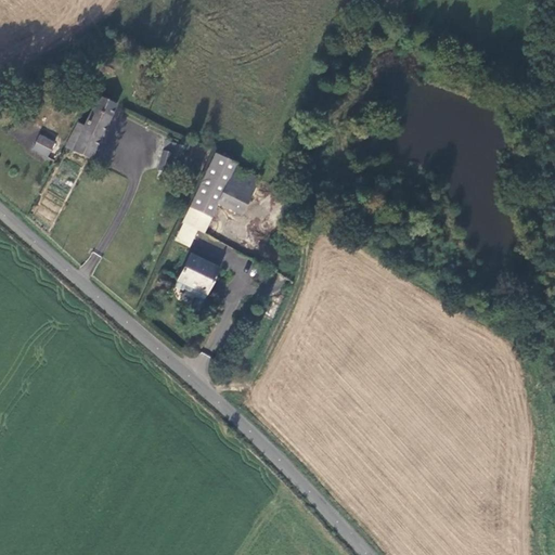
[(85,126),(77,121),(64,147),(91,160),(94,154),(118,106),(99,94),(93,106),(85,126)]
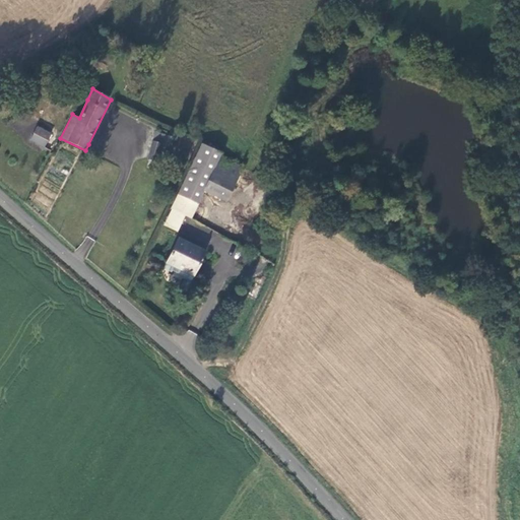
[(52,133),(37,126),(30,141),(45,147),(52,133)]
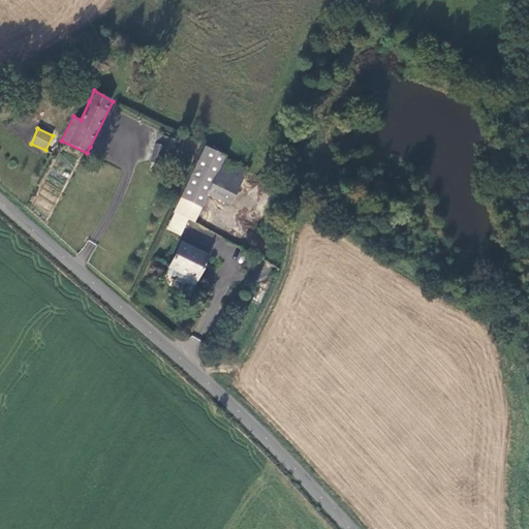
[(158,133),(151,163),(160,164),(164,149),(173,151),(175,141),(169,138),(170,136),(158,133)]
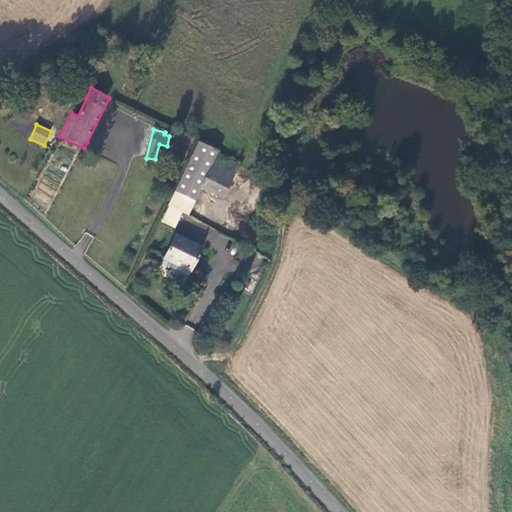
[(93,145),(87,142),(84,148),(90,151),(93,145)]
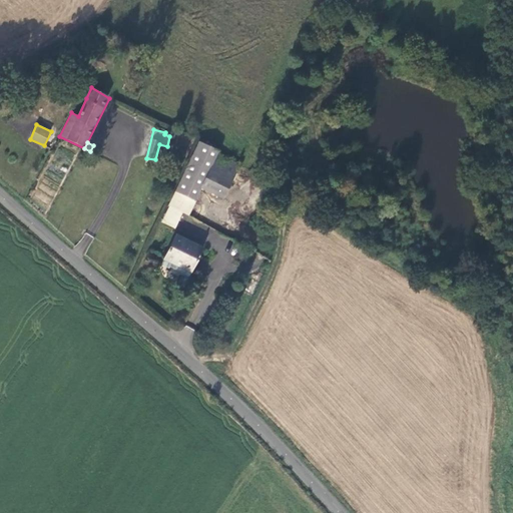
[(218,153),(199,143),(168,205),(161,221),(175,229),(183,214),(189,216),(202,188),(224,199),(240,166),(217,155),(218,153)]
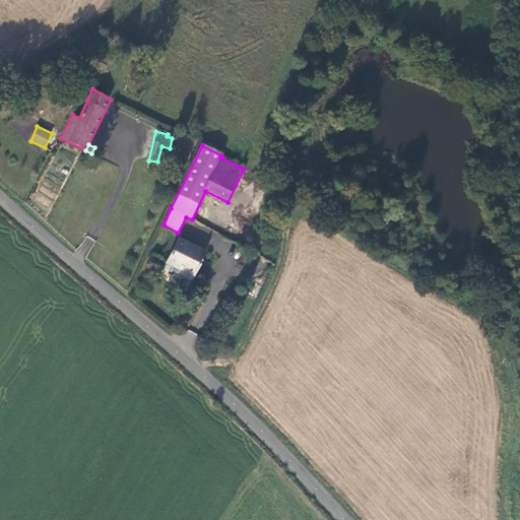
[(207,251),(178,237),(164,267),(174,272),(176,268),(193,277),(207,251)]
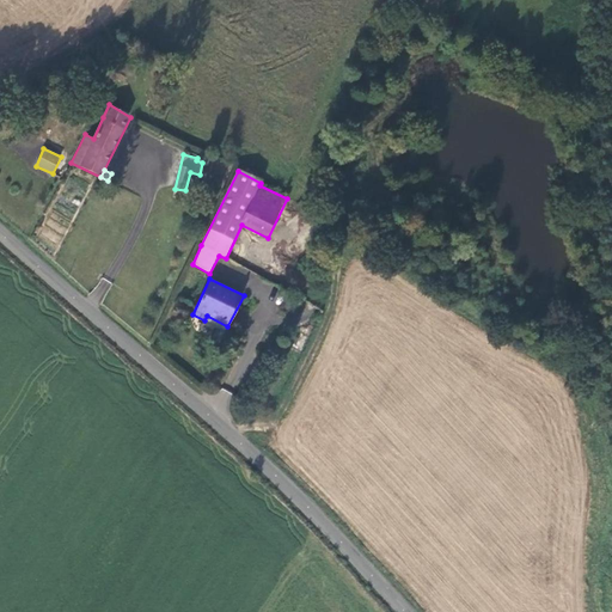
[(227,326),(207,316),(204,320),(225,332),(227,326)]
